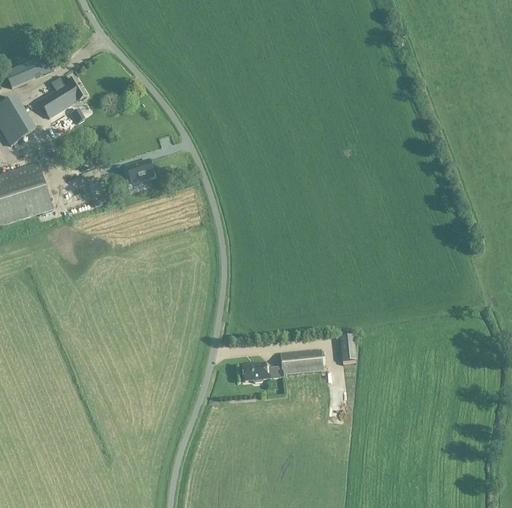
[(5,70),(12,87),(56,67),(49,51),(5,70)]
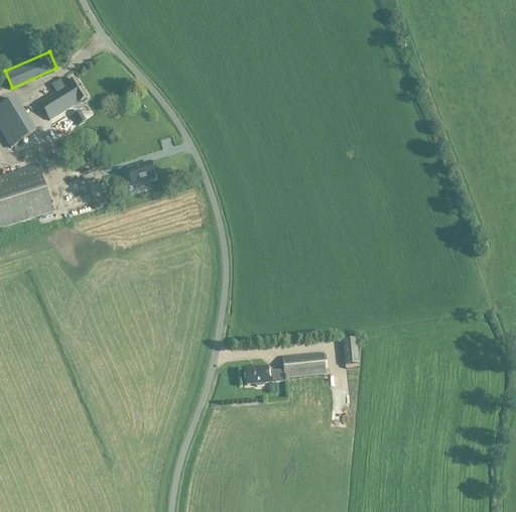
[(87,95),(77,77),(69,81),(66,76),(60,79),(59,79),(52,83),(56,89),(38,99),(49,117),(79,99),(80,100),(87,95)]
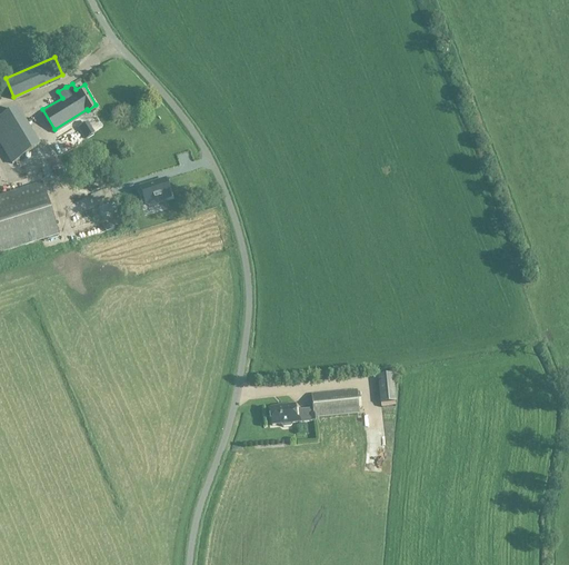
[(0,141),(11,161),(41,144),(17,105),(0,115),(0,141)]
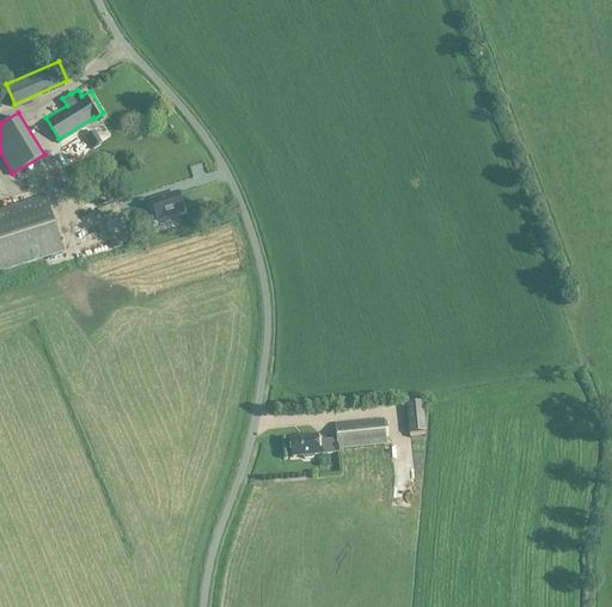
[(102,139),(93,127),(83,133),(91,146),(102,139)]
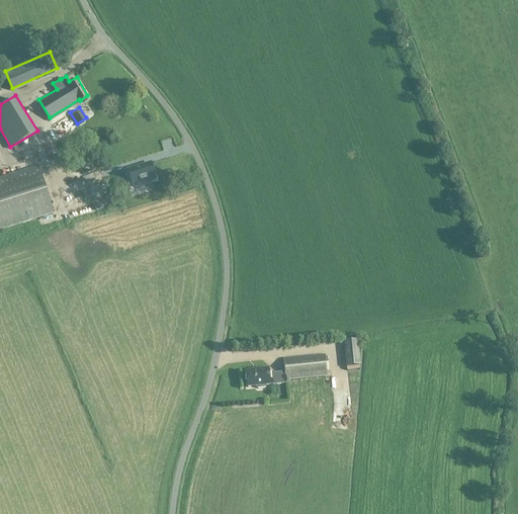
[(53,132),(66,123),(62,118),(50,126),(53,132)]
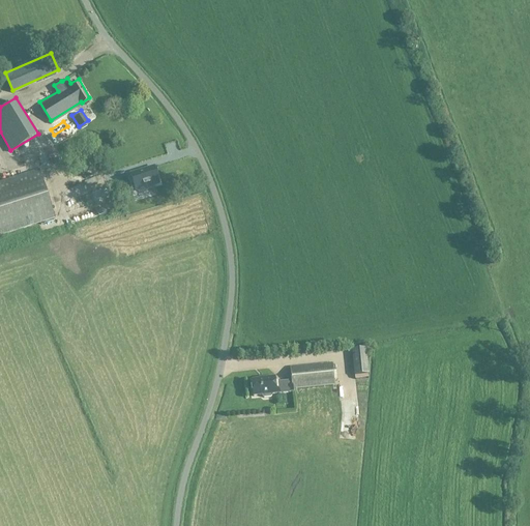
[(159,179),(154,164),(130,171),(136,186),(159,179)]
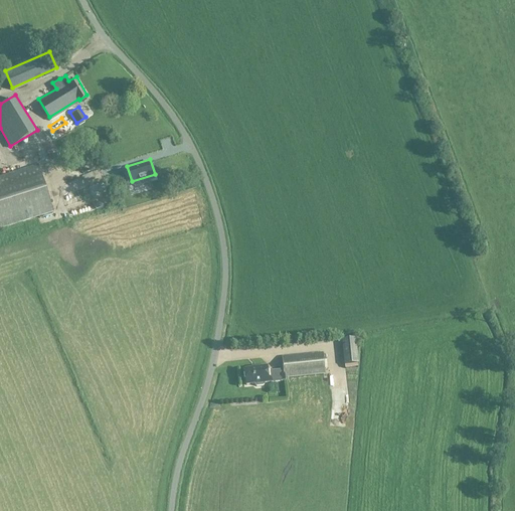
[(0,225),(53,209),(38,161),(0,173),(0,225)]
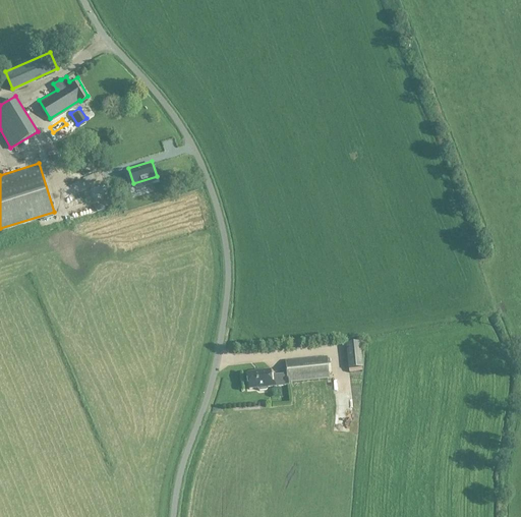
[(362,364),(360,340),(346,341),(348,366),(349,366),(350,375),(359,375),(358,365),(362,364)]
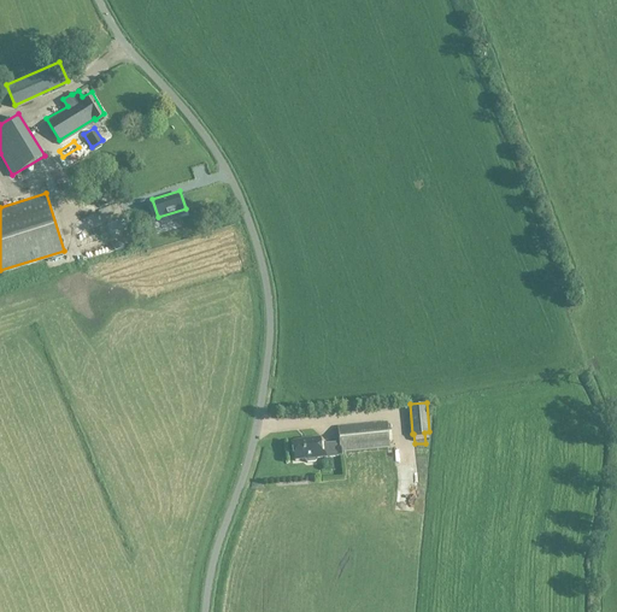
[(294,458),(305,457),(305,458),(307,459),(315,459),(316,457),(316,455),(342,452),(341,448),(389,443),(387,418),(338,423),(340,439),(321,441),(319,435),(293,437),(294,458)]
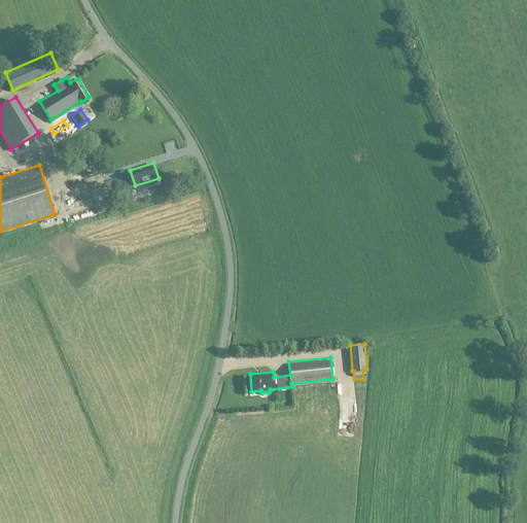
[(336,427),(351,427),(351,401),(337,401),(336,427)]
